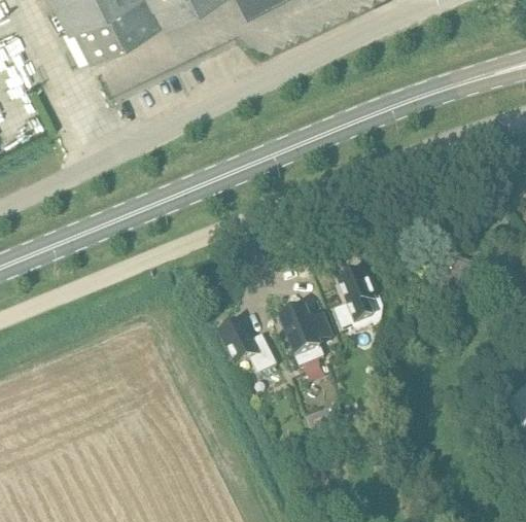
[(53,0),(66,26),(71,24),(88,57),(160,20),(162,22),(203,0),(240,0),(244,7),(257,0),(53,0)]
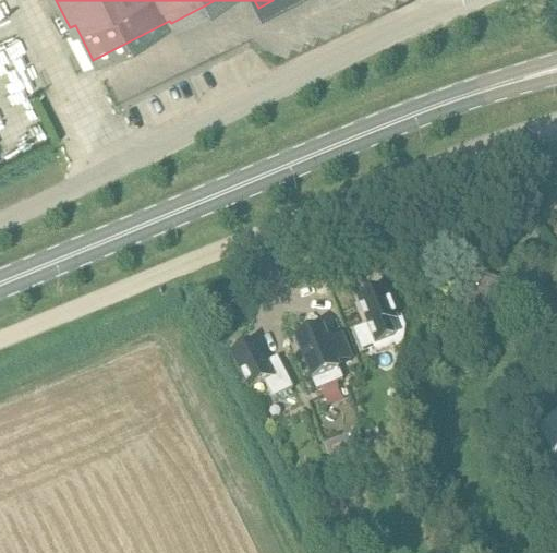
[(0,124),(10,117),(0,105),(0,124)]
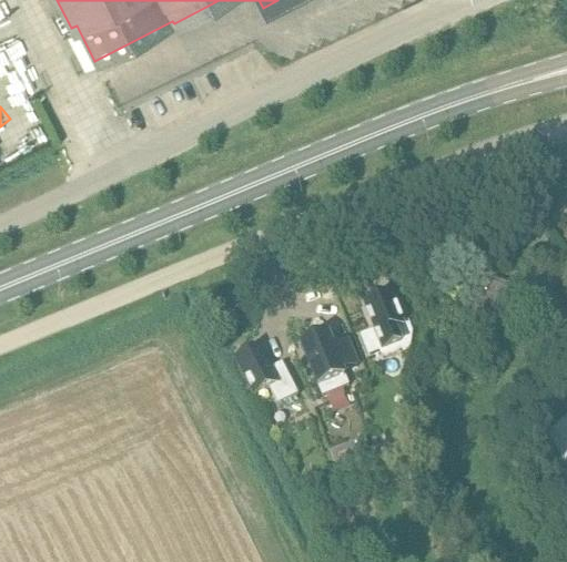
[(403,320),(391,292),(364,302),(374,326),(360,331),(367,351),(382,346),(382,348),(400,340),(403,349),(408,347),(412,328),(407,318),(403,320)]
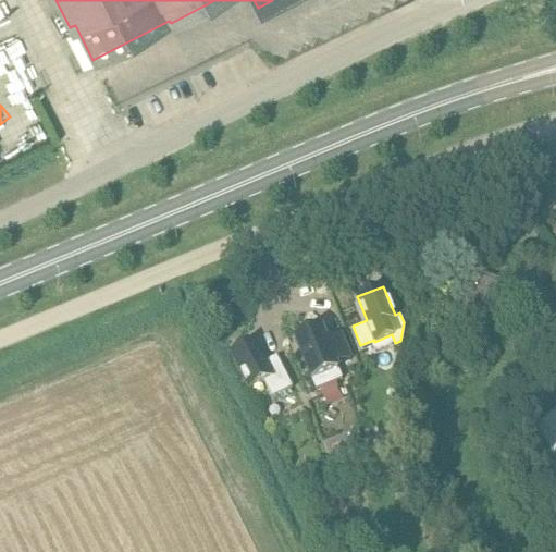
[(326,338),(321,326),(295,335),(316,385),(342,376),(335,360),(350,355),(341,331),(326,338)]
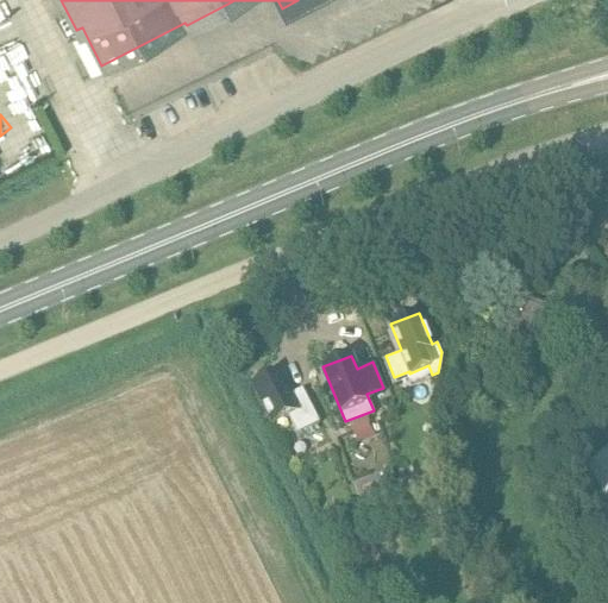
[(305,390),(292,397),(279,371),(252,384),(273,422),(288,414),(298,431),(319,419),(305,390)]
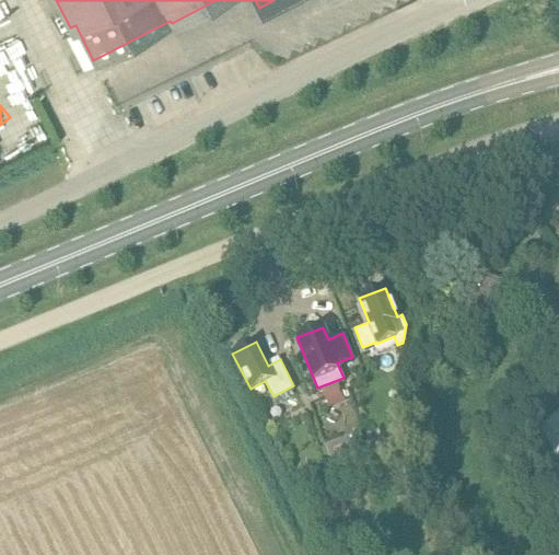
[(558,414),(538,428),(558,461),(558,414)]
